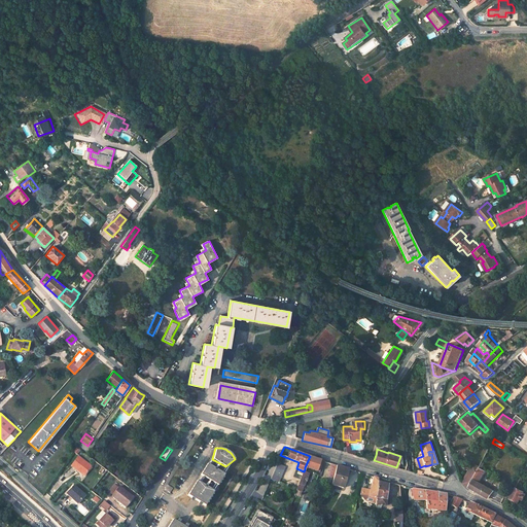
[(322,460),(310,456),(305,467),(319,472),(322,463),(322,460)]
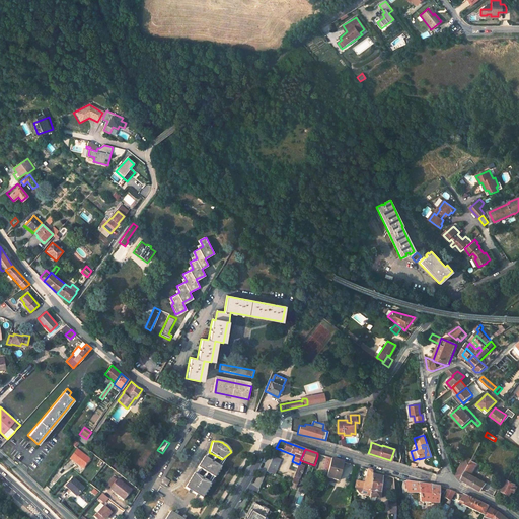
[(90,460),(77,450),(71,460),(76,464),(77,463),(84,468),(90,460)]
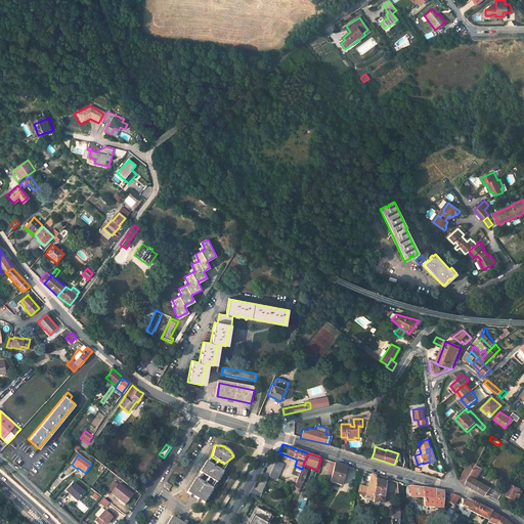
[(223,472),(206,461),(199,472),(216,482),(223,472)]
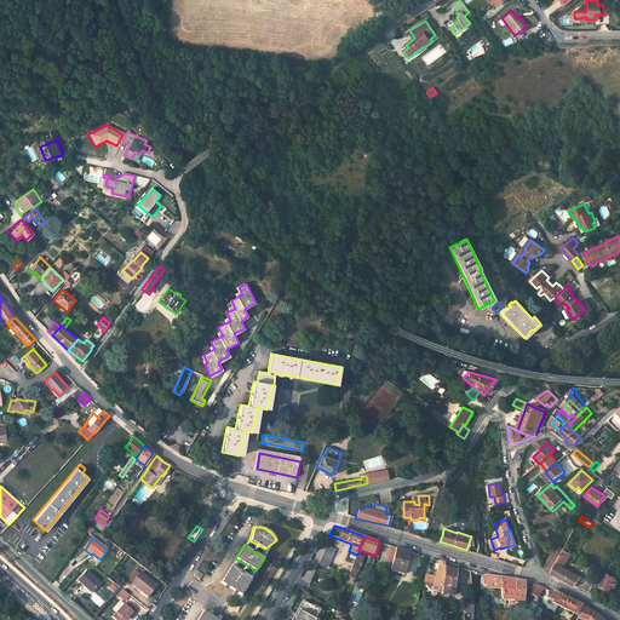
[(336,549),(326,545),(319,563),(328,567),(336,549)]
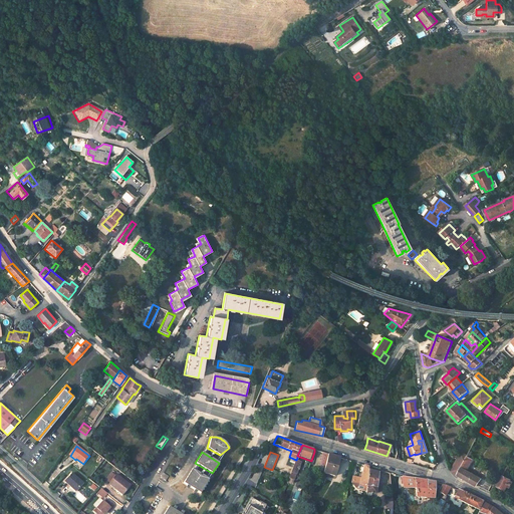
[(328,454),(323,452),(318,471),(323,473),(328,454)]
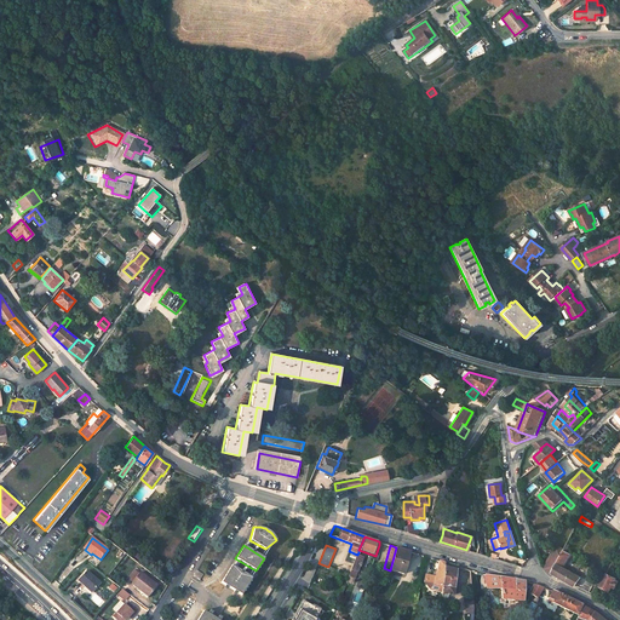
[(409,551),(396,547),(390,570),(403,574),(409,551)]
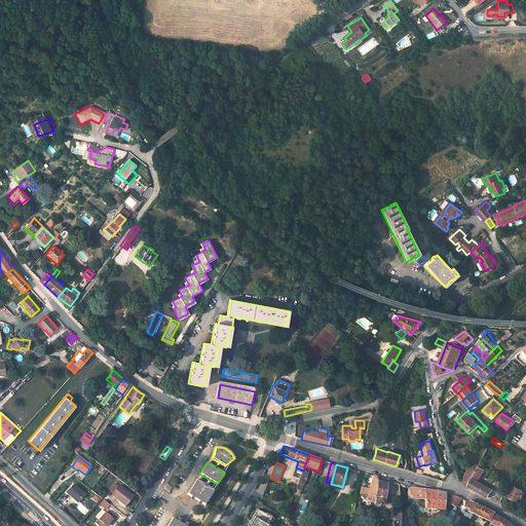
[(308,471),(304,468),(303,471),(296,489),(301,491),(308,471)]
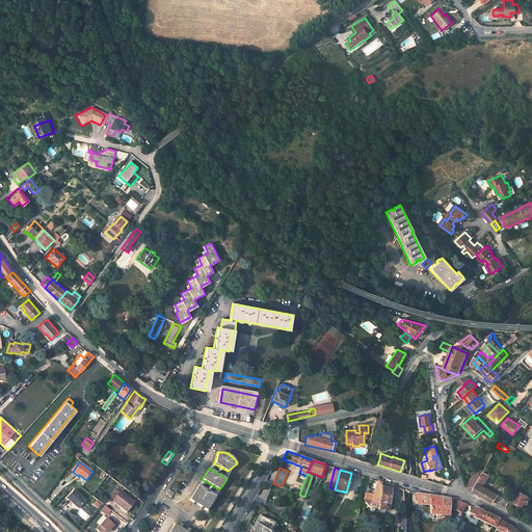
[(475,477),(471,474),(466,484),(467,488),(469,488),(475,477)]
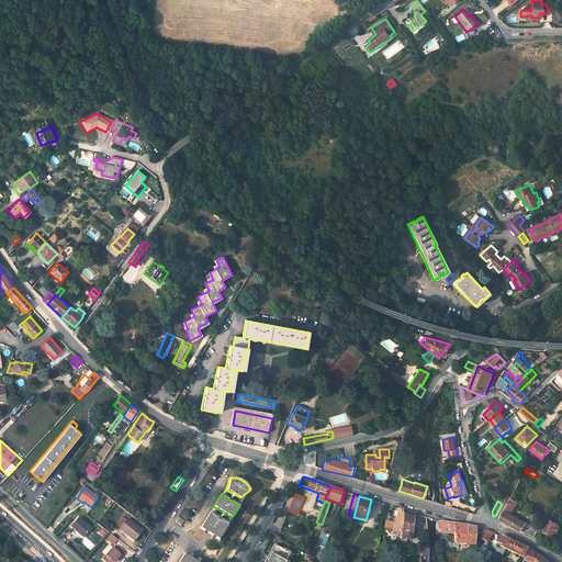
[(515,503),(510,501),(507,507),(501,520),(521,532),(523,530),(534,537),(538,530),(527,525),(509,514),(515,503)]
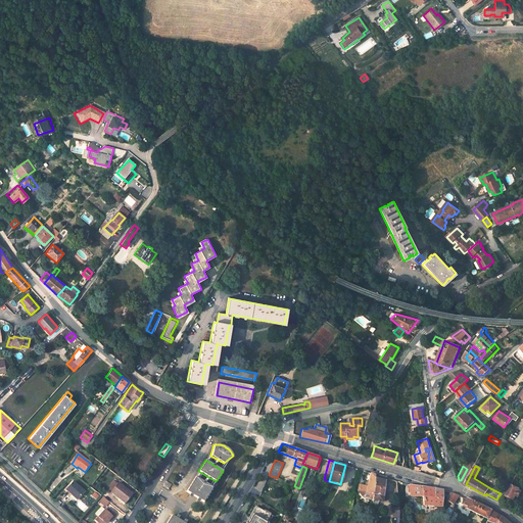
[(472,472),(467,469),(461,480),(466,484),(472,472)]
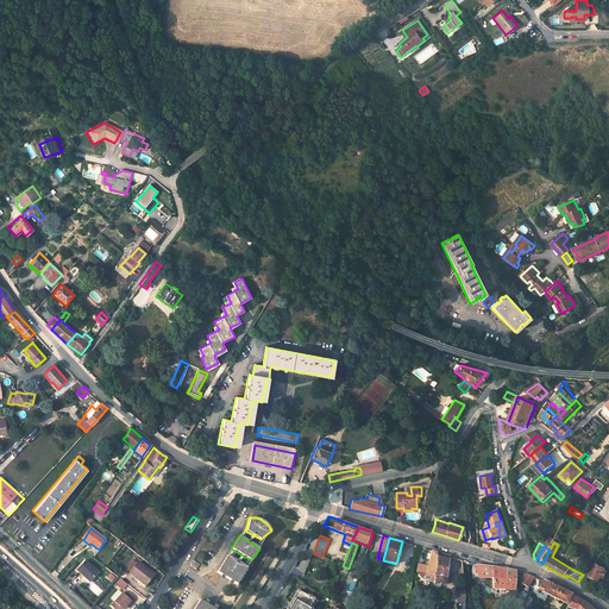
[(251,560),(231,548),(227,556),(248,567),(251,560)]
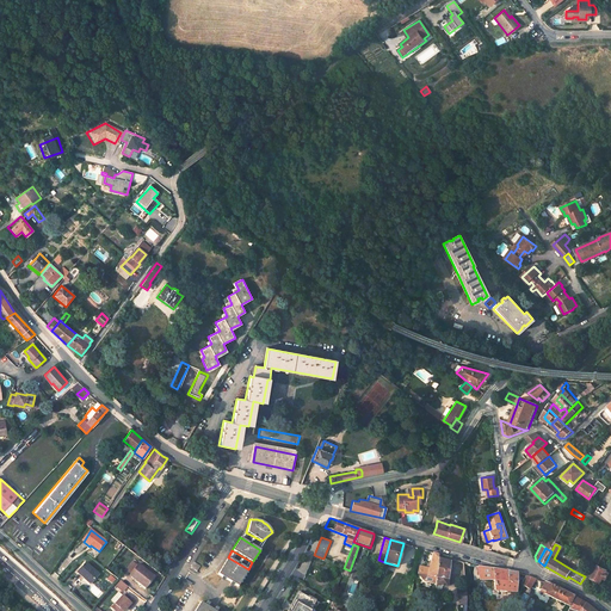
[(573,557),(560,551),(557,556),(571,562),(573,557)]
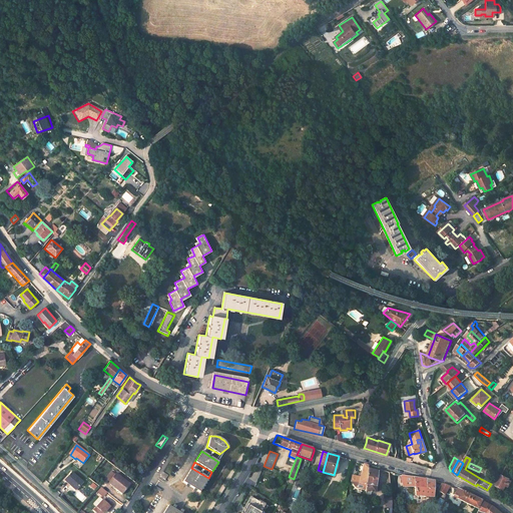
[(353,476),(352,482),(356,487),(366,489),(368,471),(367,471),(367,465),(363,464),(360,477),(353,476)]
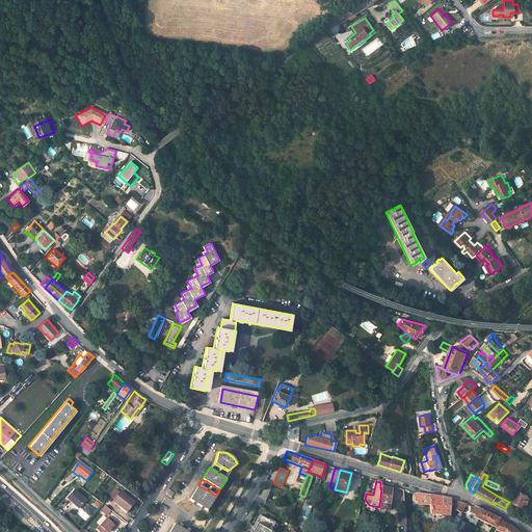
[(392,486),(380,482),(380,488),(381,488),(379,507),(379,510),(384,511),(389,511),(392,486)]
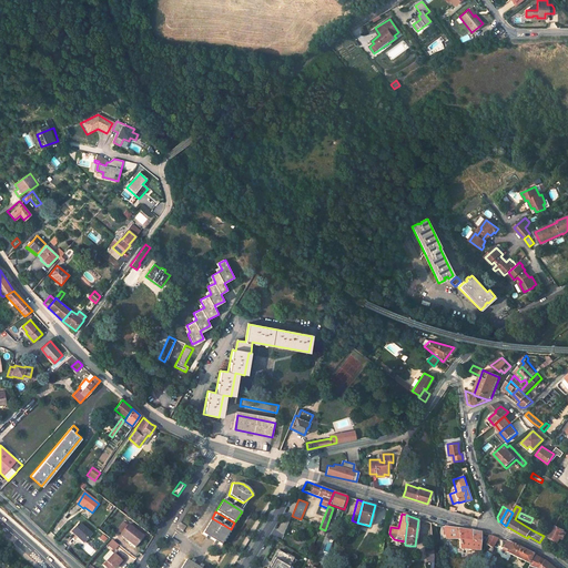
[(231,529),(212,518),(202,534),(221,545),(231,529)]
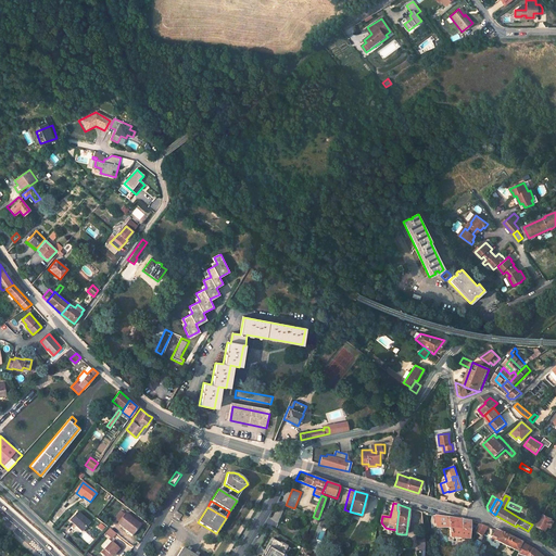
[(118,523),(125,515),(121,512),(114,520),(118,523)]
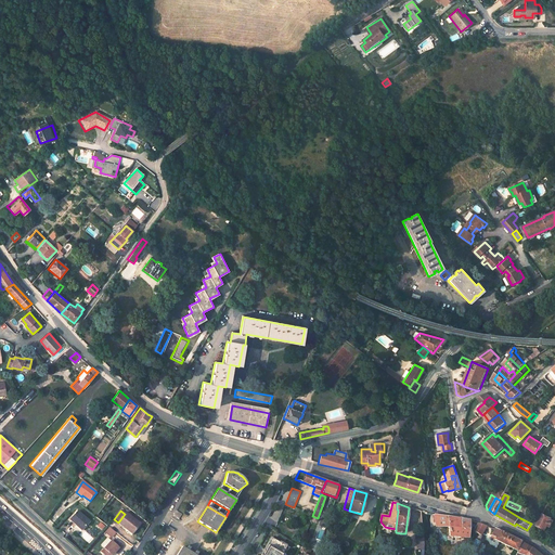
[(89,523),(78,512),(69,520),(75,526),(76,525),(81,530),(89,523)]
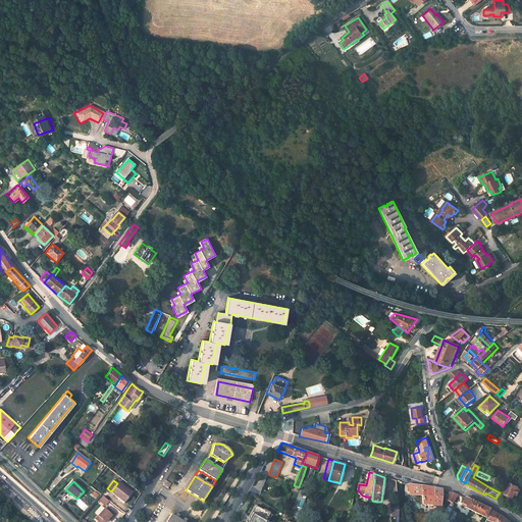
[(111,491),(111,492),(118,498),(117,499),(124,505),(133,493),(118,482),(117,483),(111,491)]
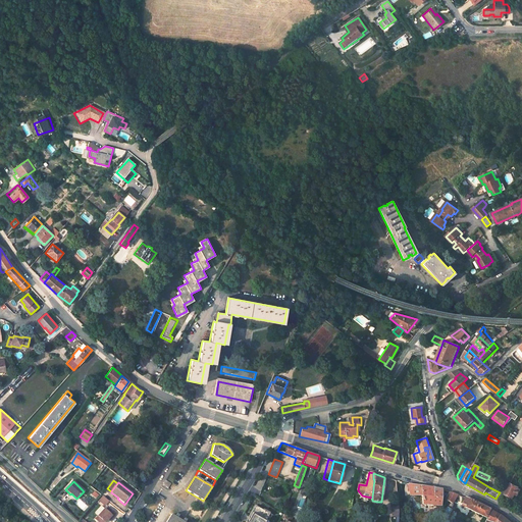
[(519,487),(511,482),(506,493),(514,498),(516,493),(518,494),(520,489),(518,488),(519,487)]
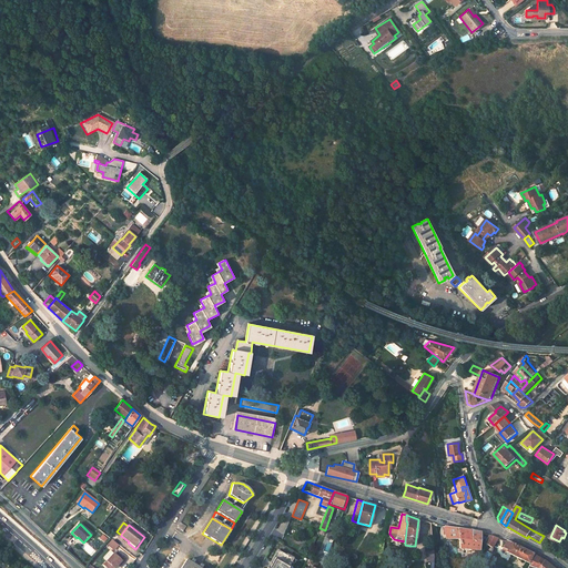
[(472,530),(446,527),(447,539),(459,539),(460,549),(479,550),(480,541),(472,540),(472,530)]
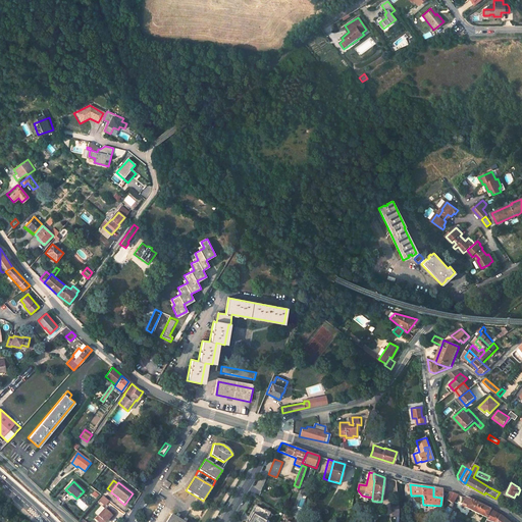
[(441,489),(433,487),(433,497),(441,498),(442,489),(441,489)]
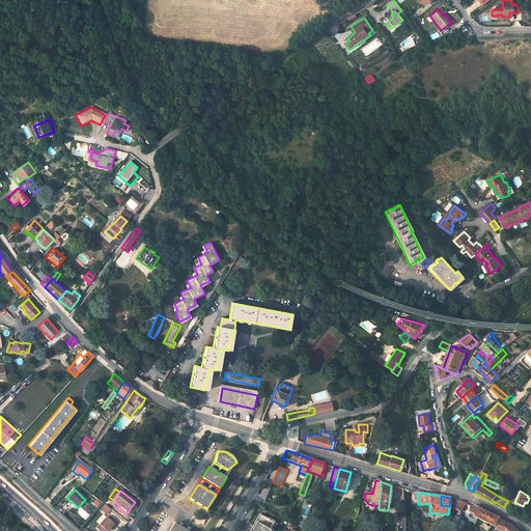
[(466,504),(456,501),(452,509),(460,512),(466,504)]
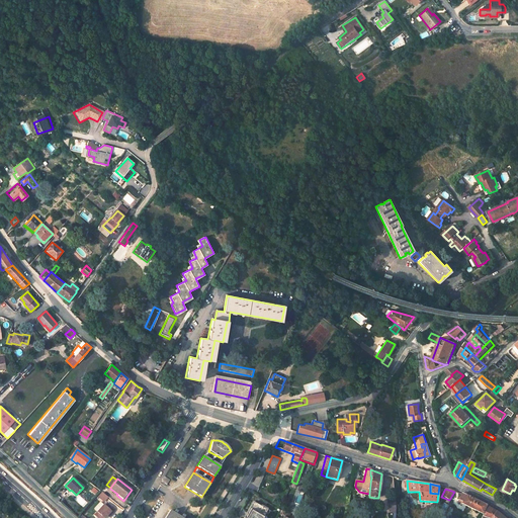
[(101,492),(97,497),(104,502),(107,497),(101,492)]
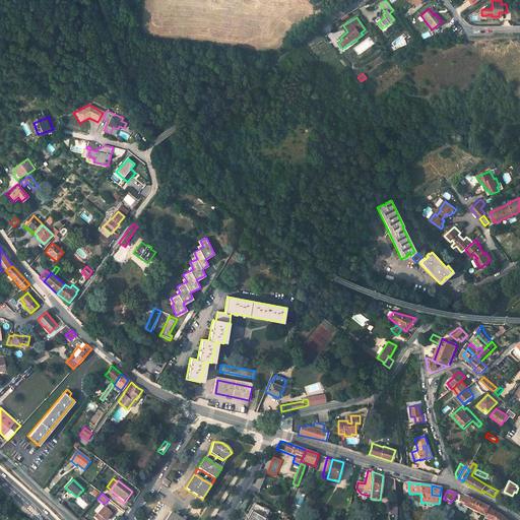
[(468,498),(463,496),(461,501),(466,503),(465,506),(473,510),(476,502),(468,498)]
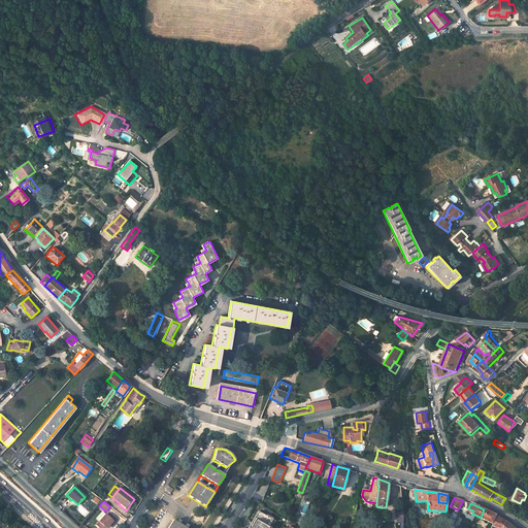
[(484,509),(481,518),(491,524),(495,516),(484,509)]
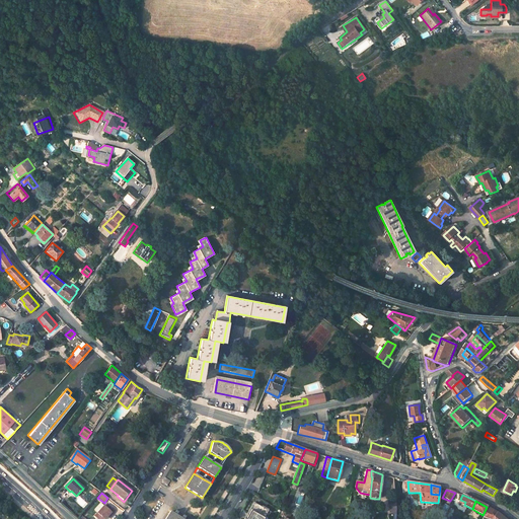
[(268,511),(253,503),(243,518),(266,518),(264,518),(268,511)]
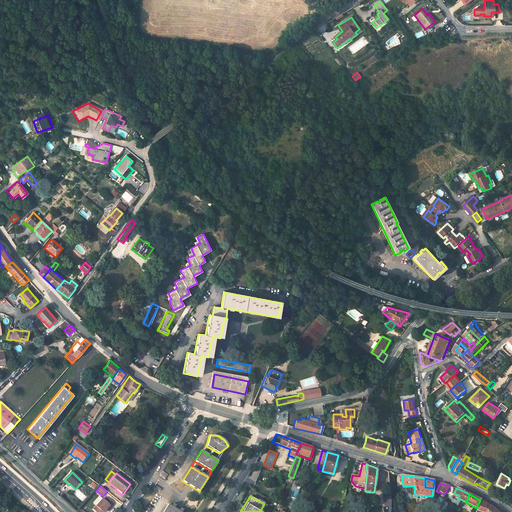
[(102,511),(106,508),(109,506),(110,507),(113,504),(106,498),(104,500),(102,499),(95,506),(98,508),(102,511)]
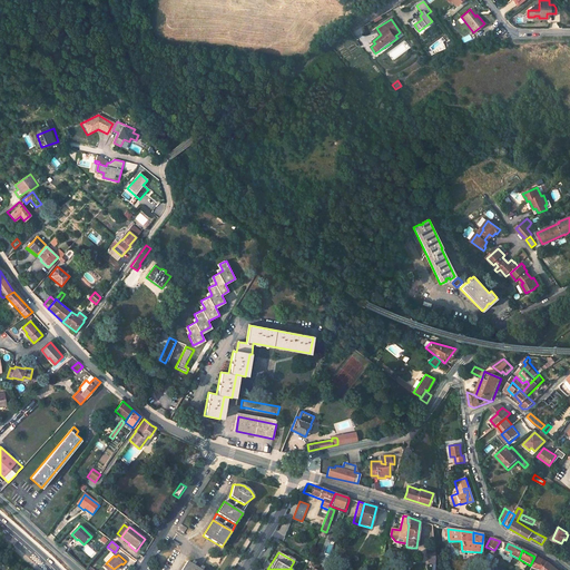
[(532,566),(530,569),(542,569),(543,568),(540,567),(542,560),(538,558),(534,557),(530,566),(532,566)]
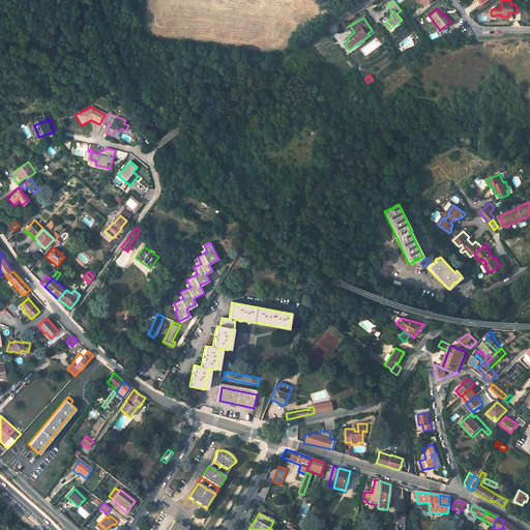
[(305,521),(300,519),(297,520),(296,525),(303,527),(305,521)]
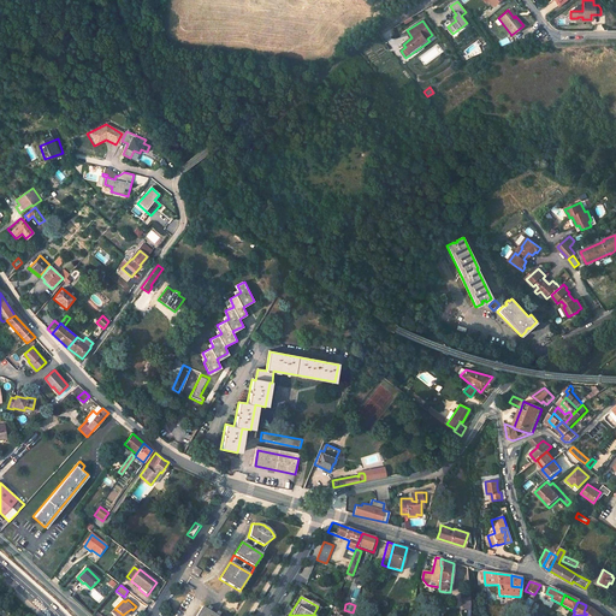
[(598,615),(588,606),(586,605),(584,612),(587,614),(586,615),(598,615)]
